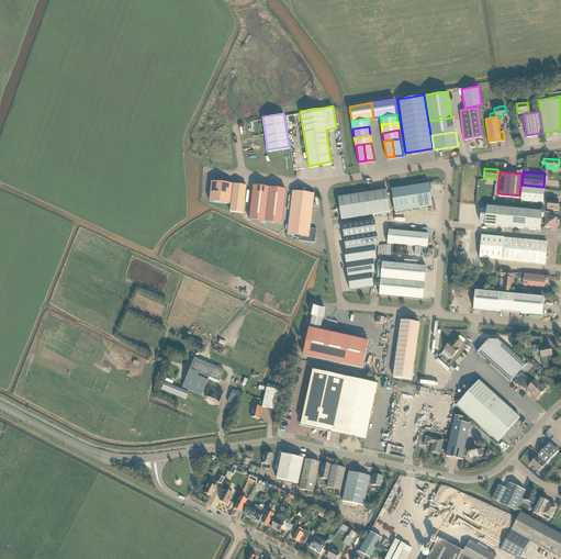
[(211,179),(210,189),(231,191),(232,181),(211,179)]
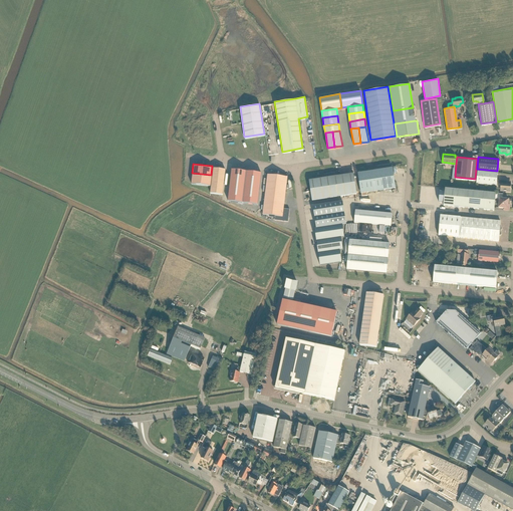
[(395,186),(392,166),(371,169),(374,189),(395,186)]
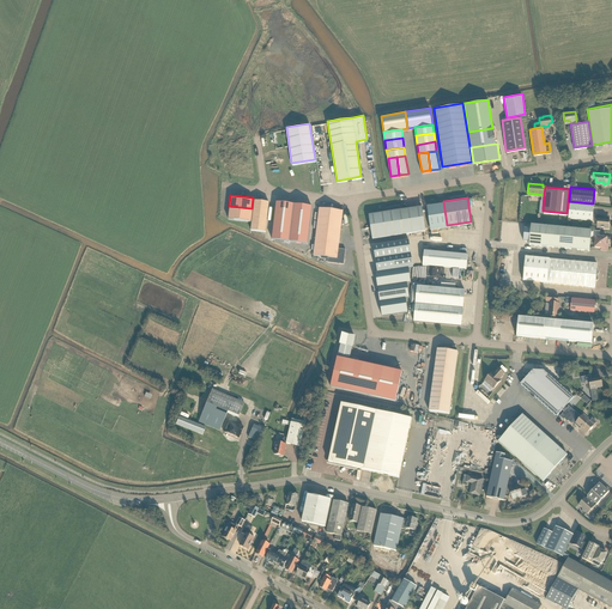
[(268,200),(254,199),(250,227),(265,230),(268,200)]
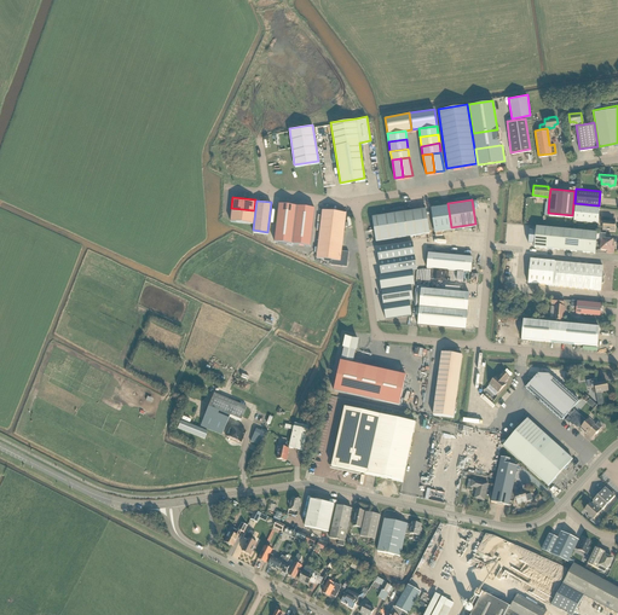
[(273,239),(292,242),(296,204),(278,202),(273,239)]
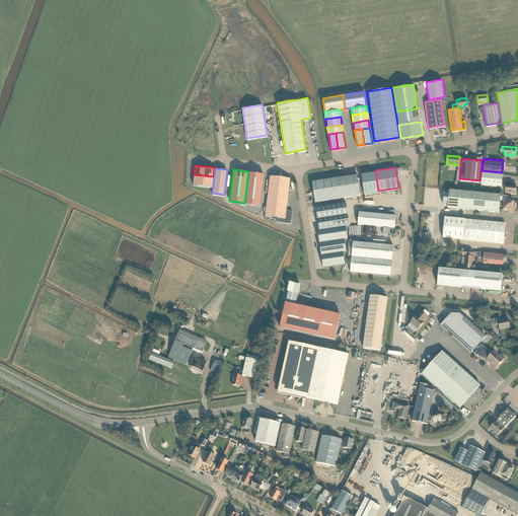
[(375,170),(361,172),(364,193),(378,191),(375,170)]
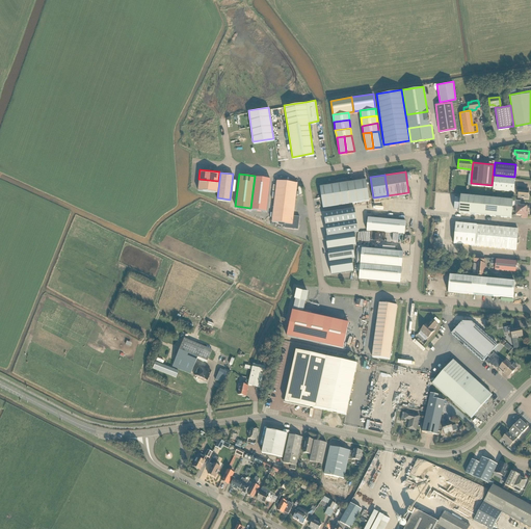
[(250,208),(266,210),(270,177),(255,176),(250,208)]
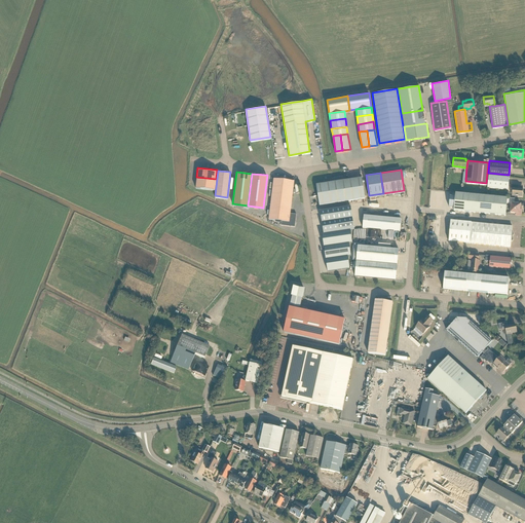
[(488,174),(487,186),(508,188),(509,176),(488,174)]
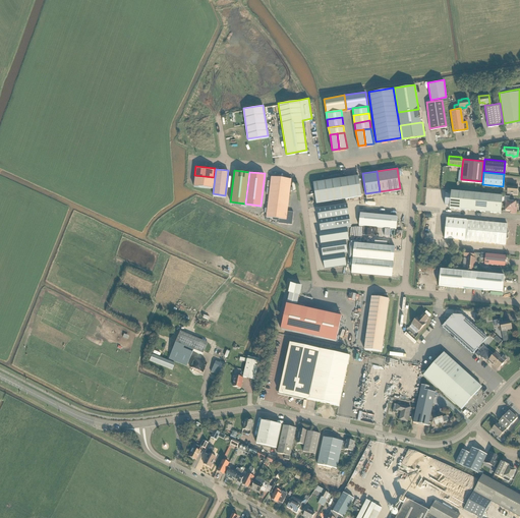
[(346,196),(361,194),(358,174),(343,176),(346,196)]
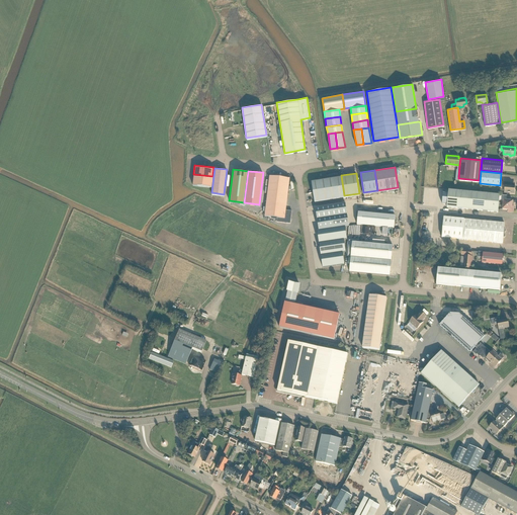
[(193,174),(192,183),(211,185),(212,176),(193,174)]
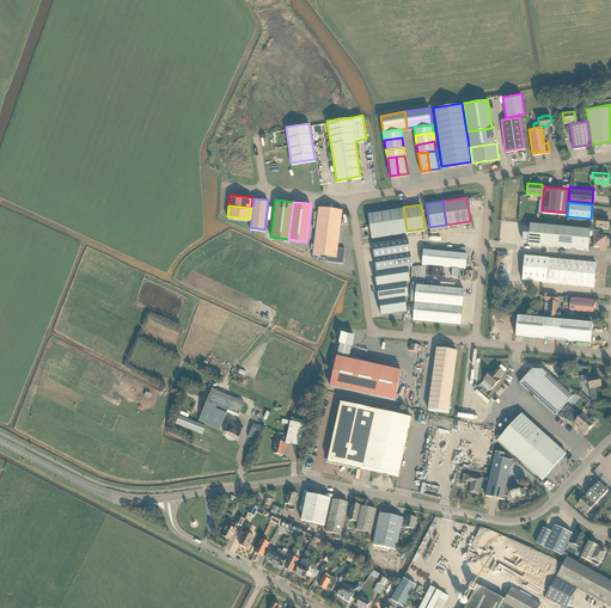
[(318,206),(312,253),(327,255),(327,259),(342,262),(344,246),(337,245),(342,208),(318,206)]
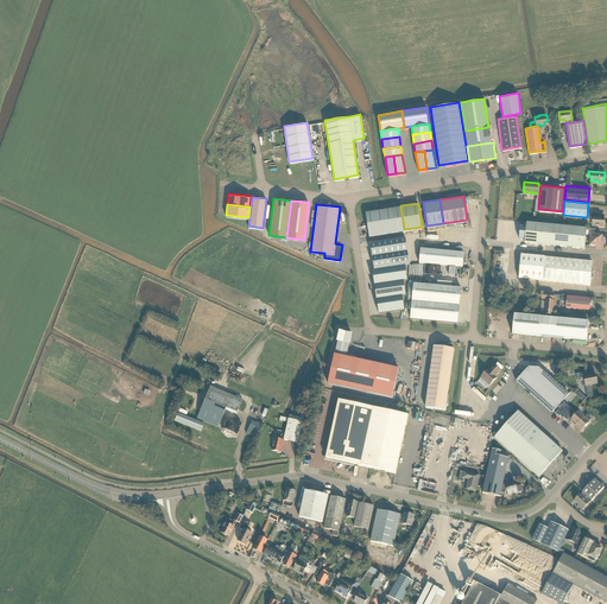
[(404,229),(400,205),(365,211),(368,235),(404,229)]
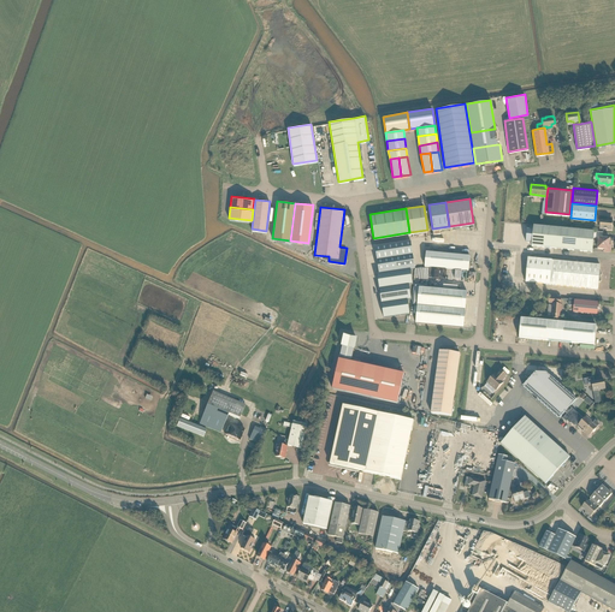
[(597,214),(597,218),(599,218),(599,226),(610,227),(611,219),(607,219),(607,214),(597,214)]
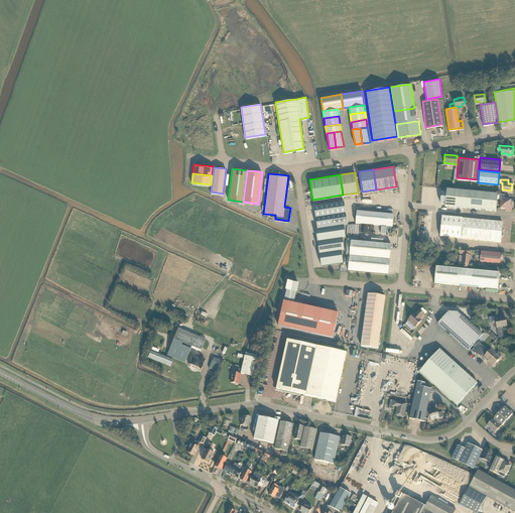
[(455,206),(457,188),(445,187),(445,190),(444,202),(444,205),(455,206)]
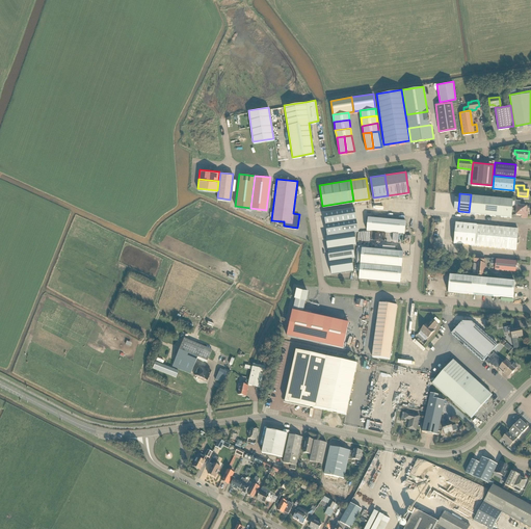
[(477,213),(478,194),(471,194),(469,212),(477,213)]
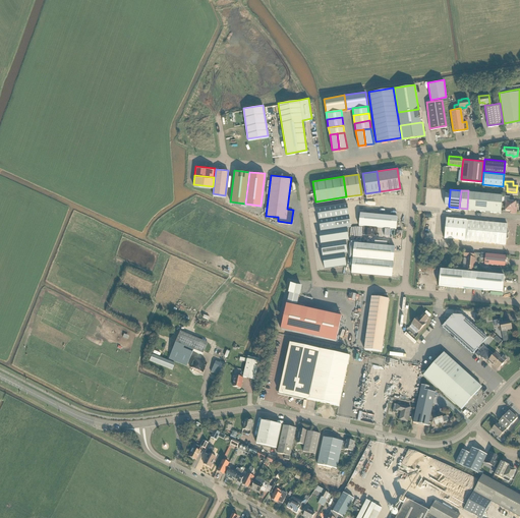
[(476,191),(468,190),(467,209),(474,209),(476,191)]
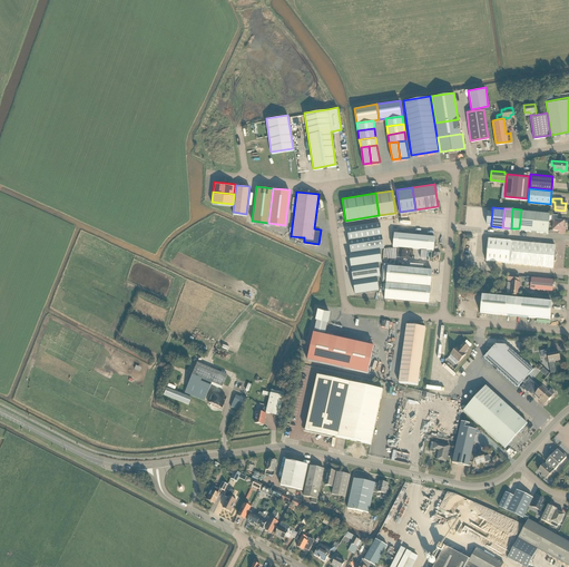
[(549,213),(521,209),(519,228),(547,232),(548,218),(549,213)]
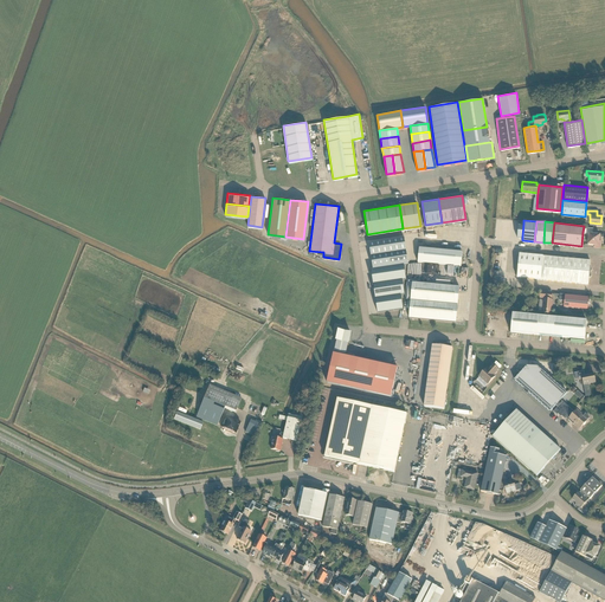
[(592,226),(584,226),(583,232),(589,232),(587,243),(593,243),(593,245),(599,245),(600,239),(598,239),(599,233),(592,232),(592,226)]
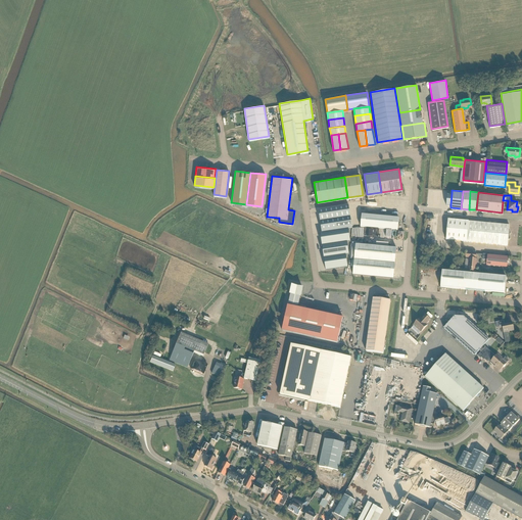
[(360,225),(397,228),(398,216),(362,211),(360,225)]
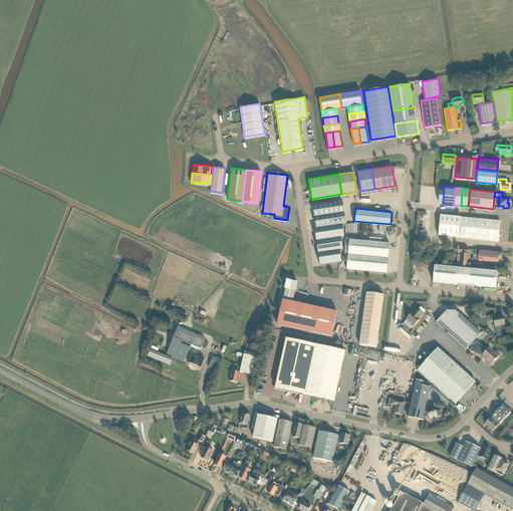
[(460,215),(440,214),(438,234),(458,235),(459,225),(460,215)]
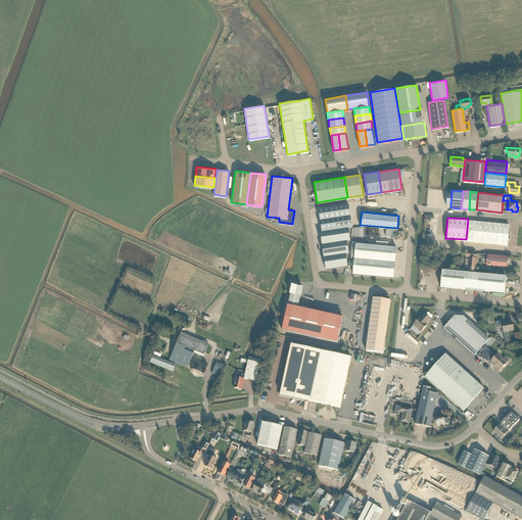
[(347,227),(320,231),(322,243),(346,239),(349,239),(347,227)]
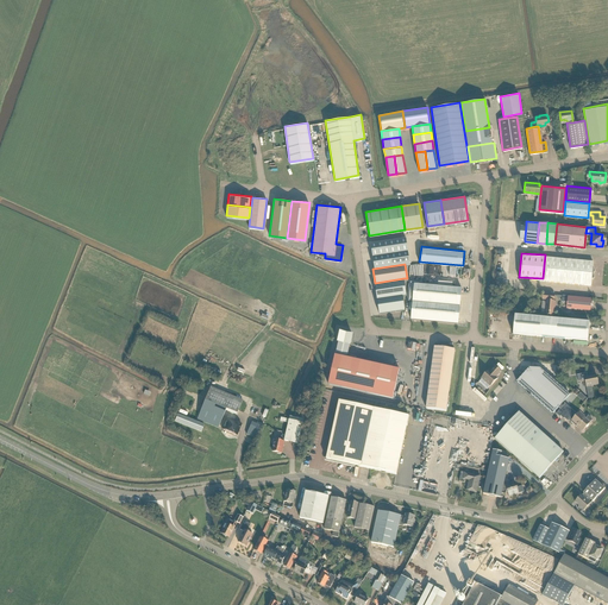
[(403,278),(375,283),(376,297),(402,294),(406,292),(403,278)]
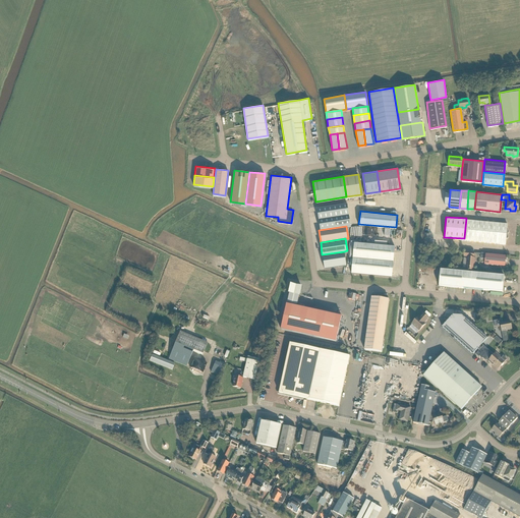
[(392,276),(394,245),(353,241),(351,272),(392,276)]
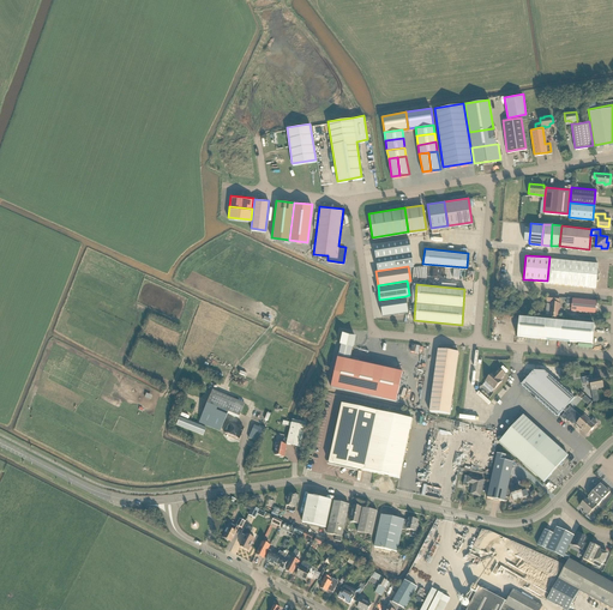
[(546,294),(546,299),(551,300),(551,301),(550,301),(548,315),(558,316),(559,302),(556,301),(556,300),(558,300),(558,295),(546,294)]
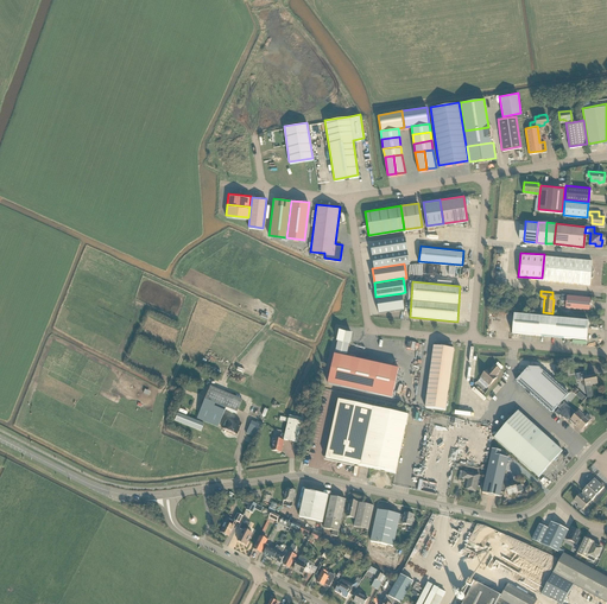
[(402,293),(375,297),(378,311),(404,307),(402,293)]
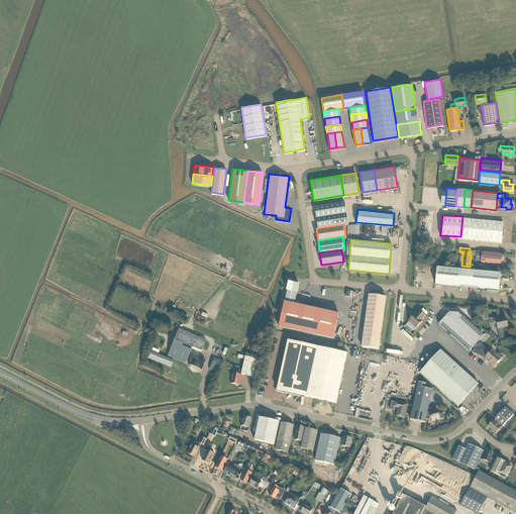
[(480,260),(501,262),(502,251),(481,249),(480,260)]
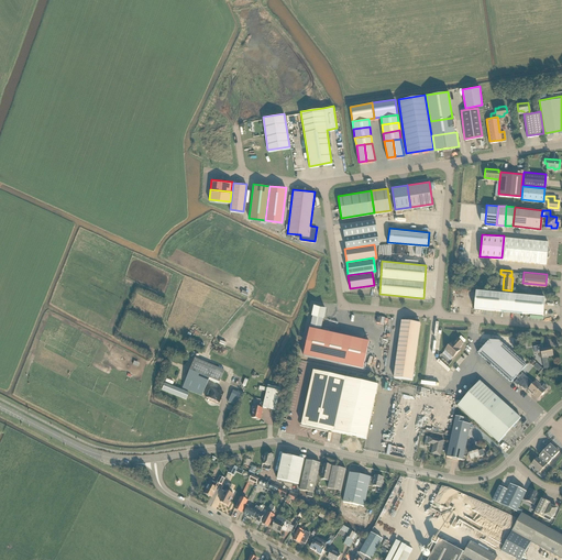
[(500,309),(502,292),(475,289),(473,307),(500,309)]
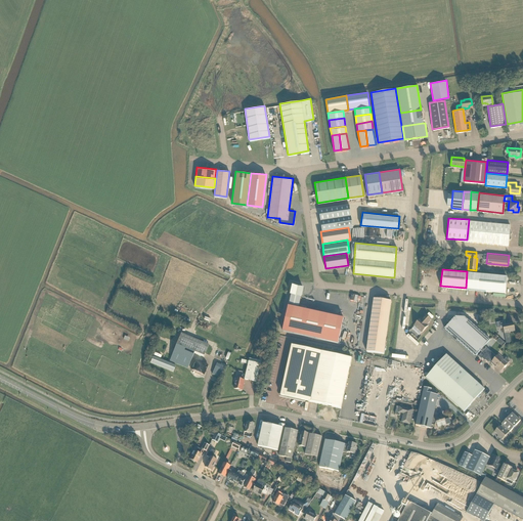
[(475,289),(477,272),(467,271),(466,288),(475,289)]
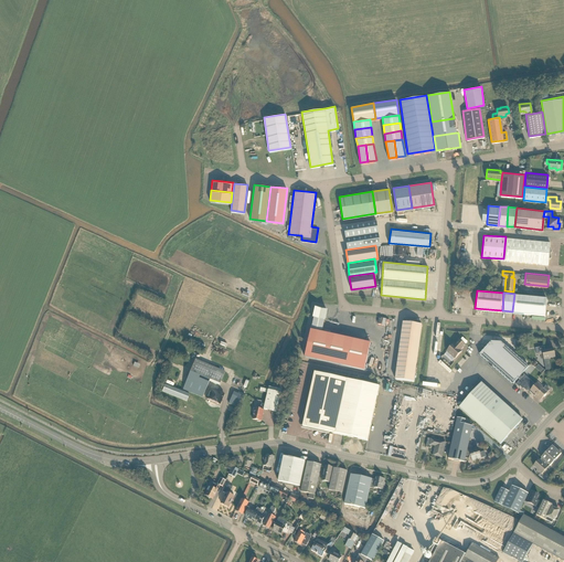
[(523,313),(524,295),(514,294),(512,311),(523,313)]
